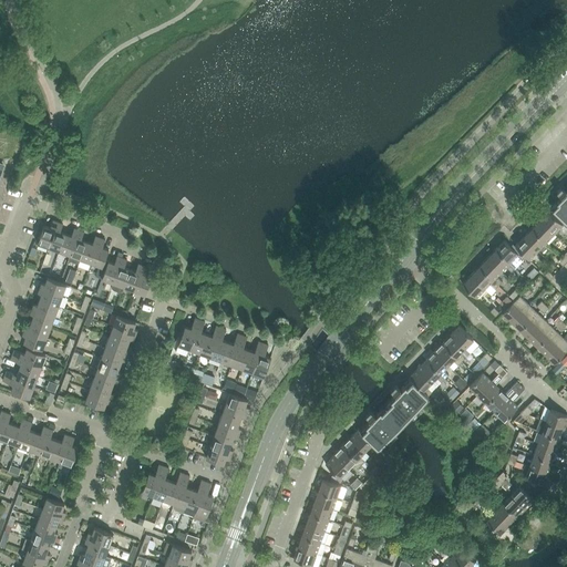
[(566,191),(566,192),(560,187),(556,192),(562,197),(550,207),(566,223),(566,191)]
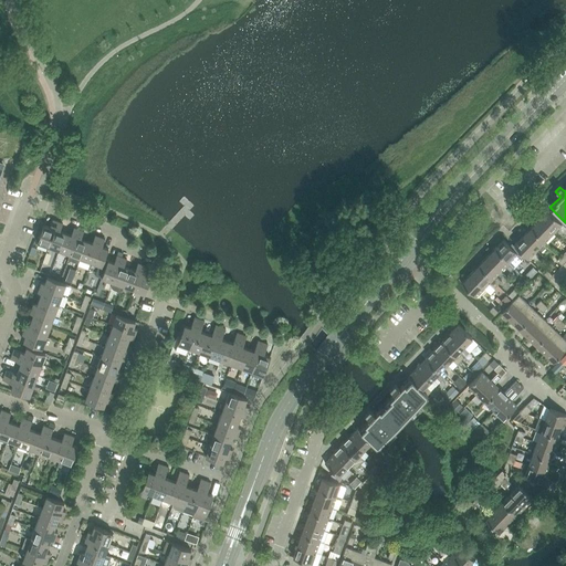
[(540,220),(553,233),(562,224),(548,211),(540,220)]
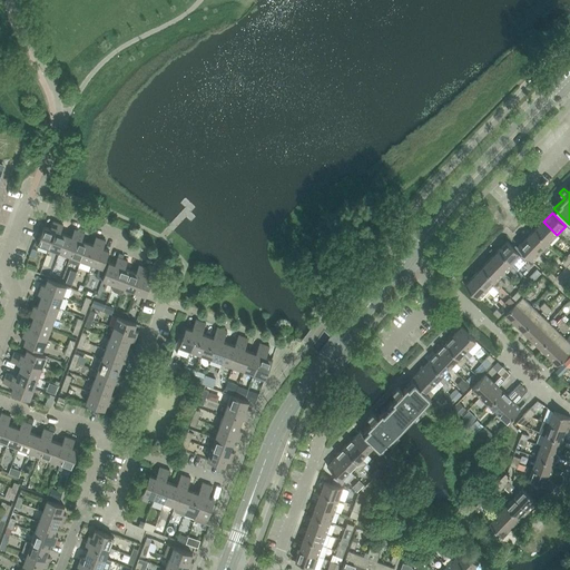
[(50,229),(45,226),(38,244),(49,248),(58,223),(53,222),(50,229)]
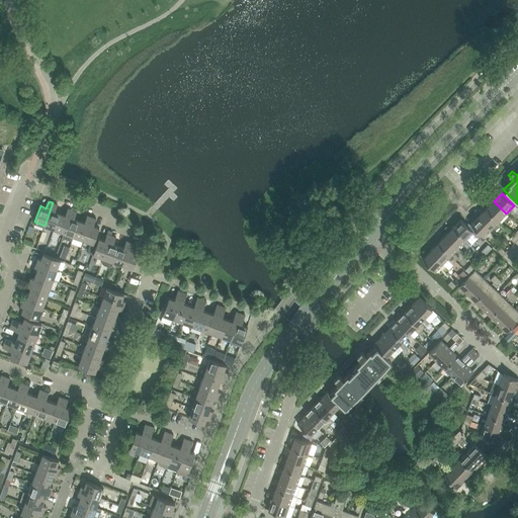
[(494,201),(486,208),(499,222),(506,213),(494,201)]
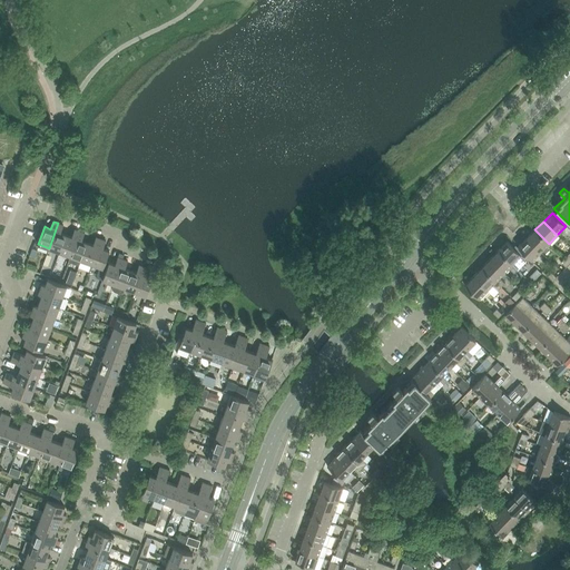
[(49,248),(59,252),(66,235),(60,233),(64,225),(58,223),(49,248)]
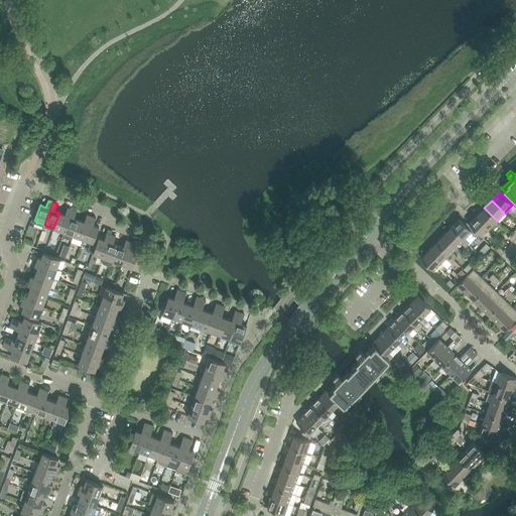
[(53,228),(63,232),(72,209),(68,208),(65,215),(59,213),(53,228)]
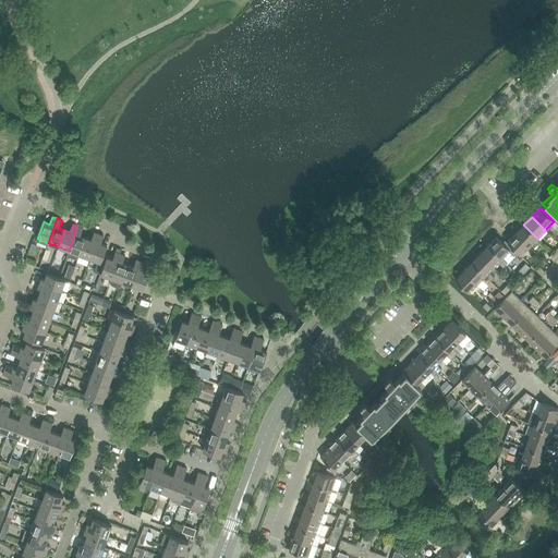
[(516,233),(529,246),(537,239),(523,225),(516,233)]
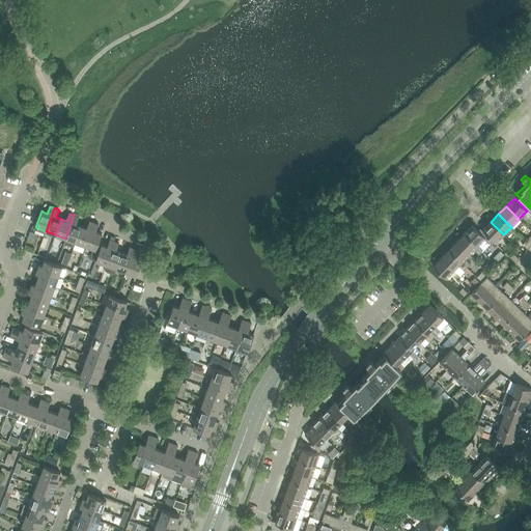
[(65,239),(75,243),(81,226),(76,224),(79,217),(74,215),(65,239)]
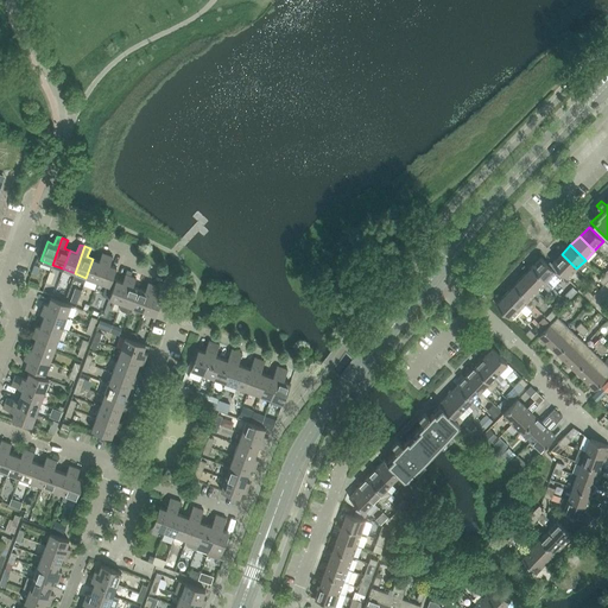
[(86,278),(97,282),(107,254),(102,253),(99,261),(93,259),(86,278)]
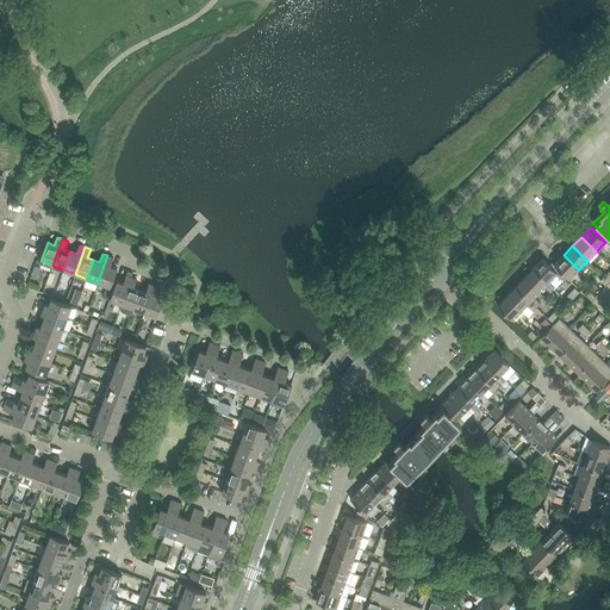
[(107,255),(98,282),(110,287),(117,268),(110,266),(113,257),(107,255)]
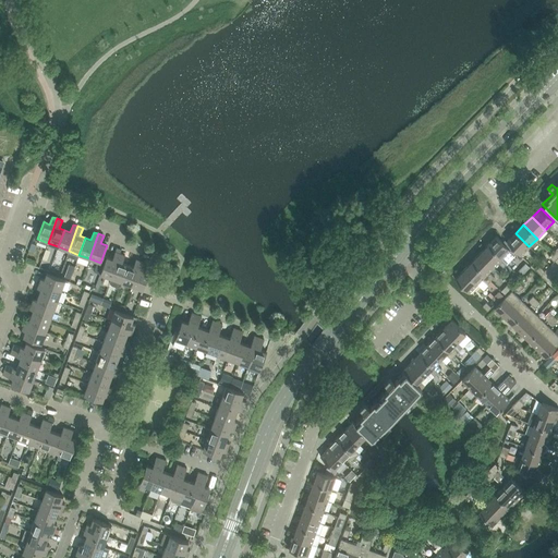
[(529,246),(516,233),(507,242),(520,255),(529,246)]
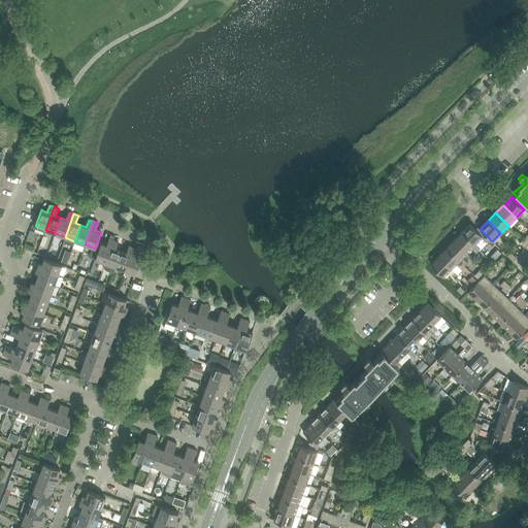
[(462,232),(480,250),(483,245),(477,241),(483,236),(469,224),(462,232)]
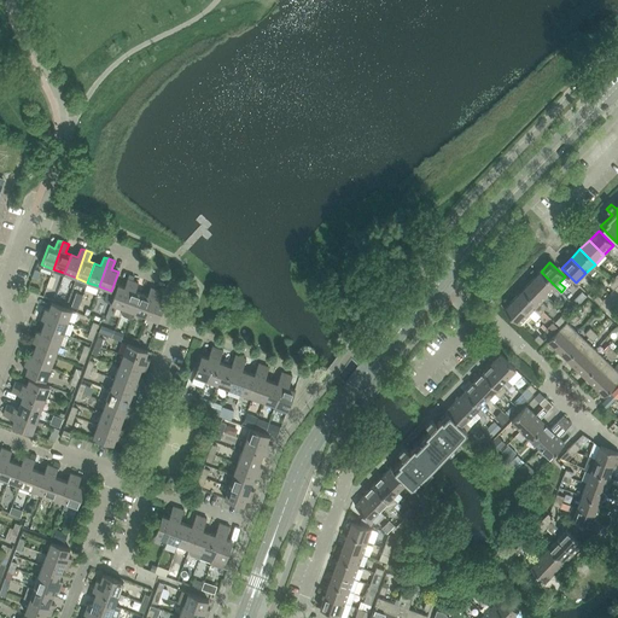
[(541,272),(531,281),(547,296),(552,291),(558,296),(561,292),(541,272)]
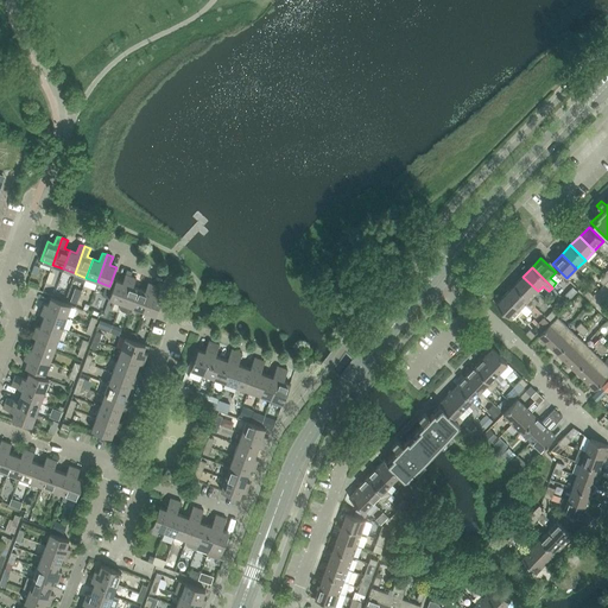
[(109,298),(121,303),(131,276),(126,274),(122,283),(116,280),(109,298)]
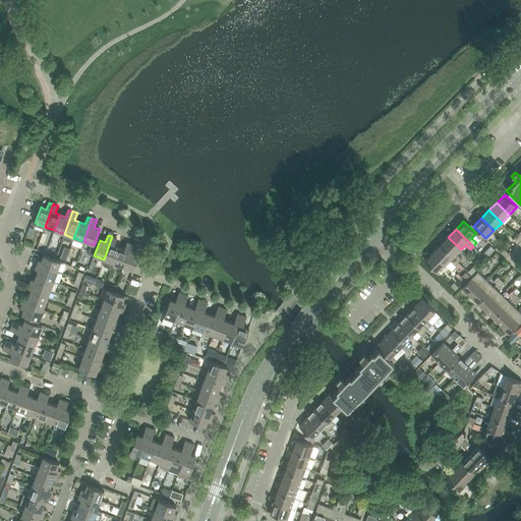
[(112,268),(113,264),(119,247),(114,245),(117,238),(112,236),(104,259),(102,264),(103,266),(105,267),(108,268),(110,268),(112,268)]
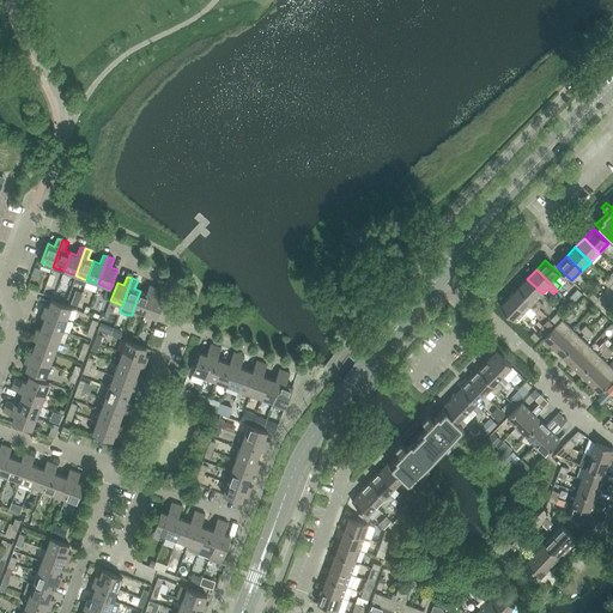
[(612,284),(607,278),(602,283),(608,287),(612,284)]
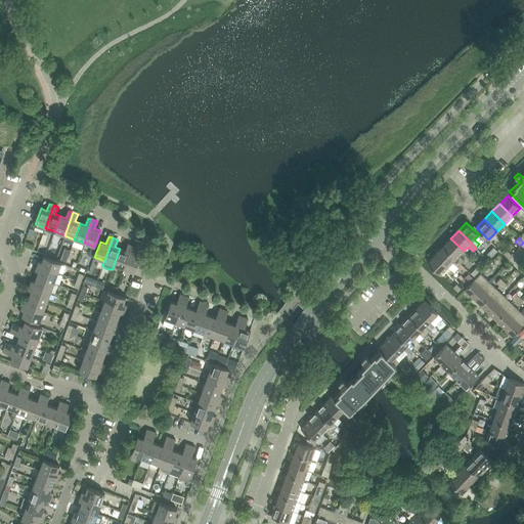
[(450,238),(443,247),(461,263),(464,260),(459,255),(464,251),(450,238)]
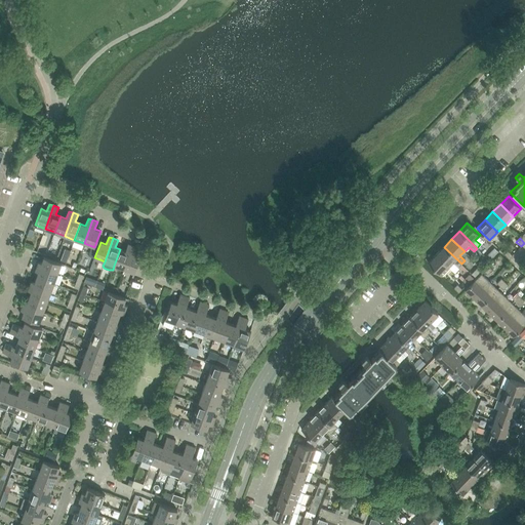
[(114,266),(124,269),(132,245),(128,244),(125,251),(120,249),(114,266)]
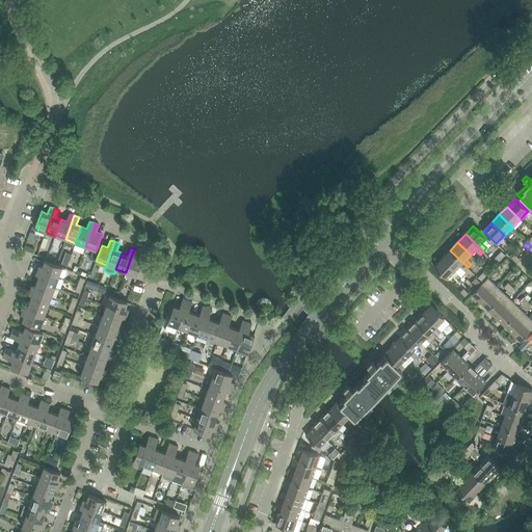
[(134,248),(126,272),(136,276),(142,260),(136,258),(139,250),(134,248)]
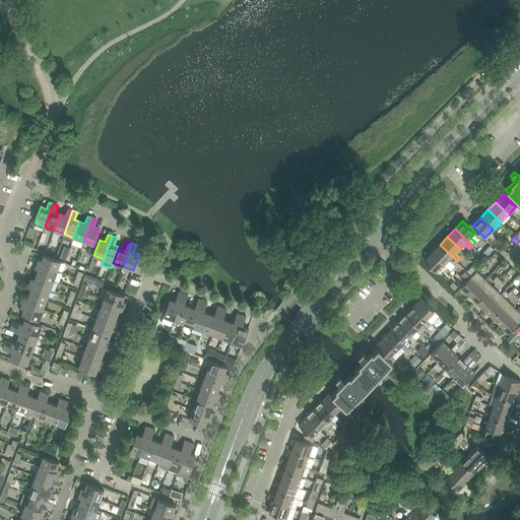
[(457,261),(440,245),(432,252),(445,265),(449,260),(454,265),(457,261)]
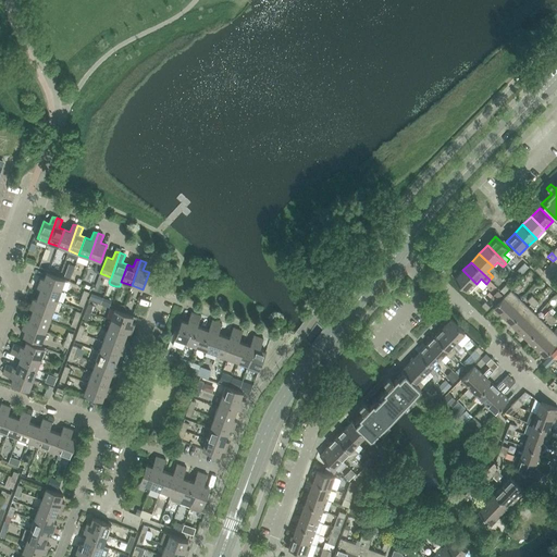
[(535,270),(540,275),(544,271),(539,265),(535,270)]
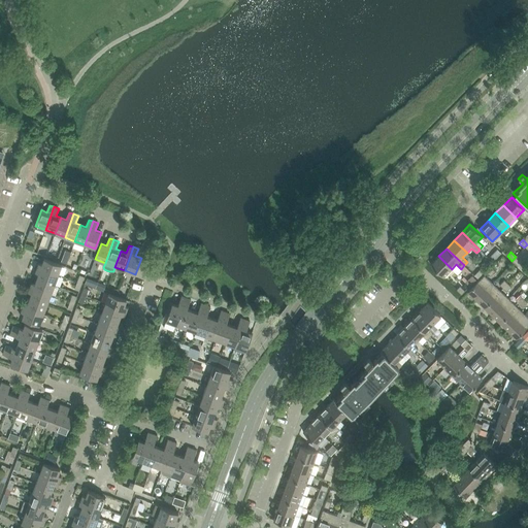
[(452,269),(438,256),(430,264),(443,277),(452,269)]
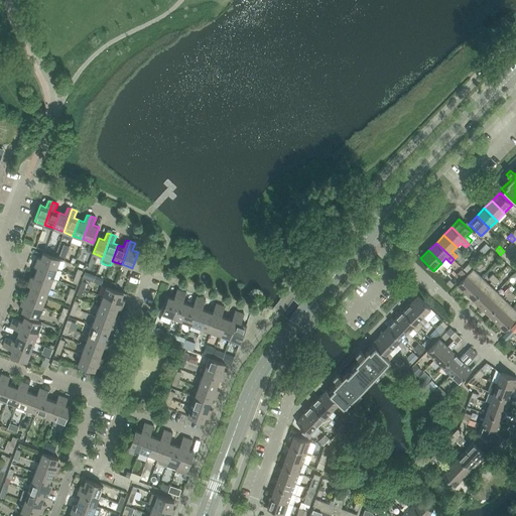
[(37,257),(36,261),(56,269),(59,259),(43,252),(41,258),(37,257)]
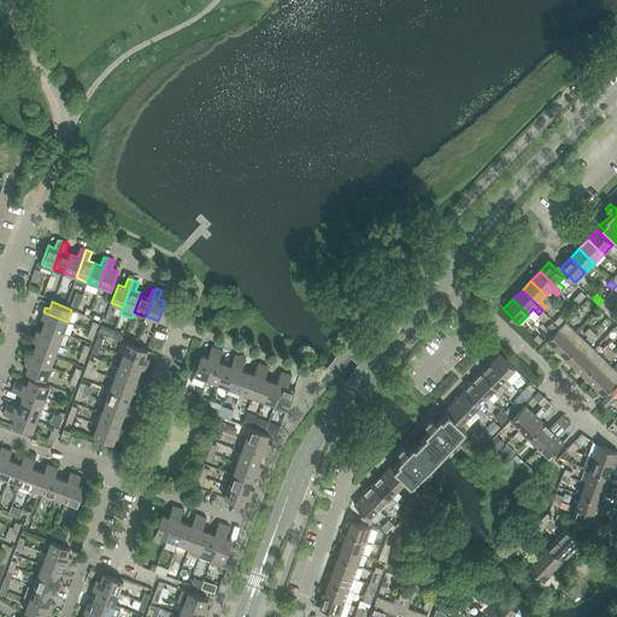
[(575,313),(579,317),(585,311),(580,307),(575,313)]
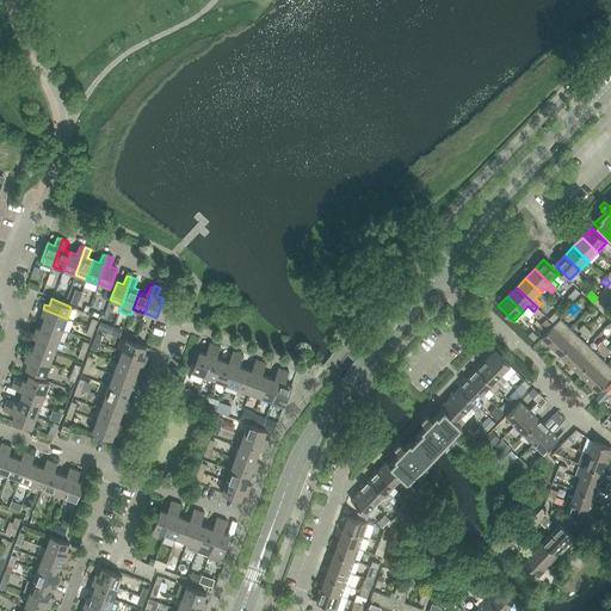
[(44,316),(42,322),(62,329),(67,319),(43,309),(41,315),(44,316)]
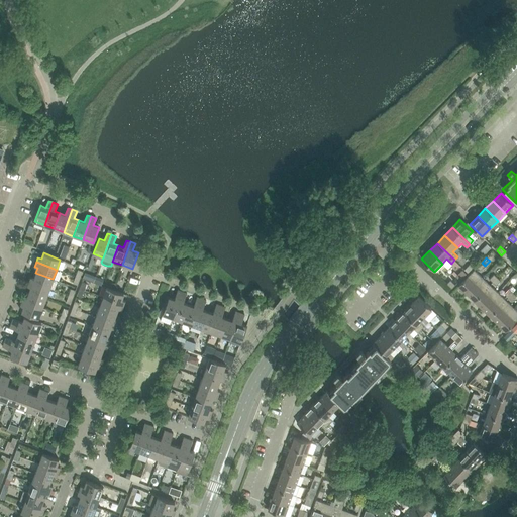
[(458,286),(467,294),(482,278),(474,270),(458,286)]
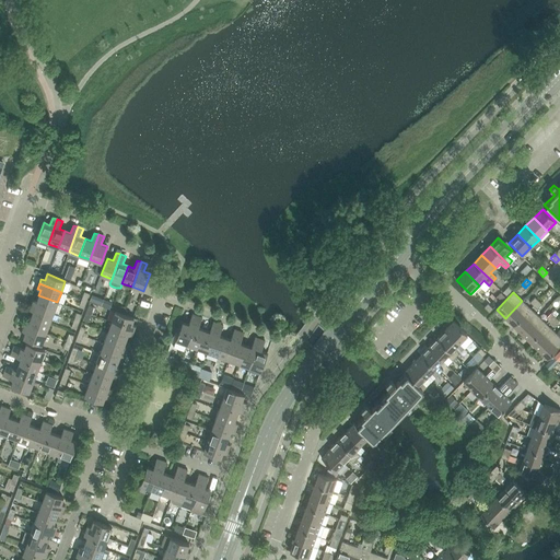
[(535,296),(538,301),(544,295),(539,292),(535,296)]
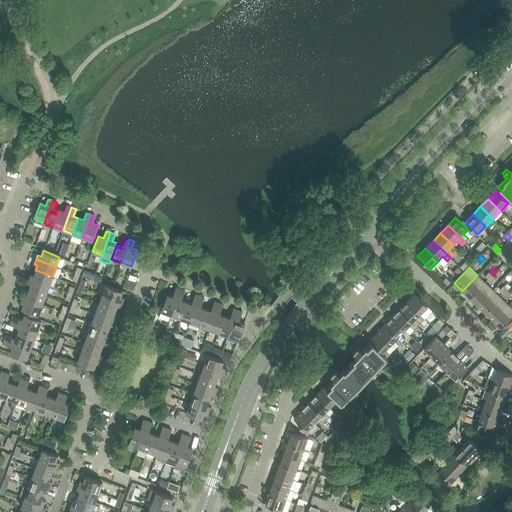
[(30,274),(29,278),(49,286),(52,276),(35,270),(34,275),(30,274)]
